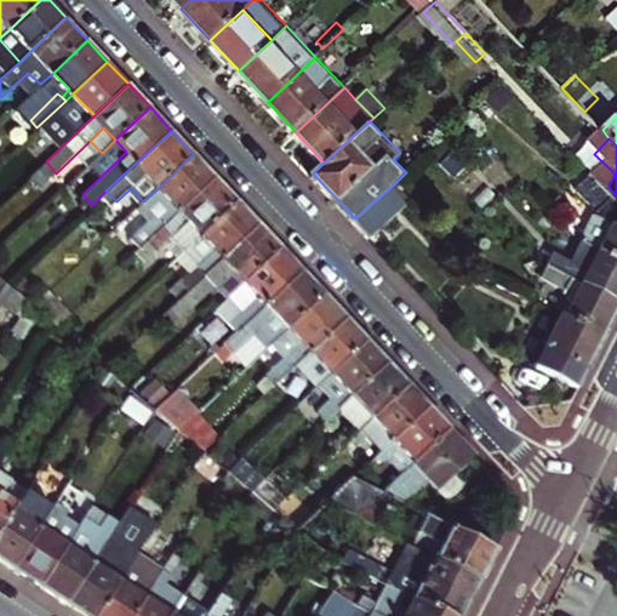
[(102,153),(113,165),(126,152),(115,140),(102,153)]
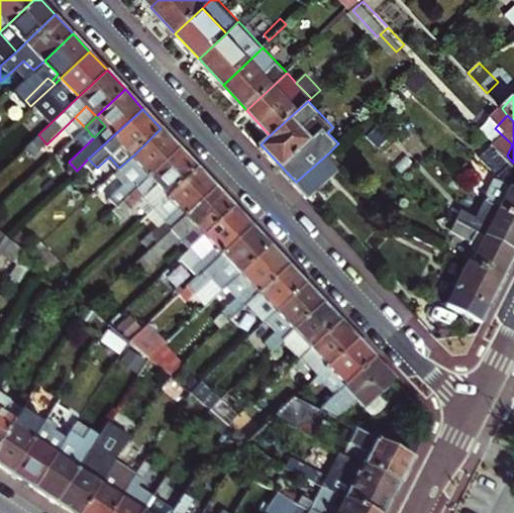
[(126,196),(179,147),(161,128),(133,156),(143,166),(120,189),(126,196)]
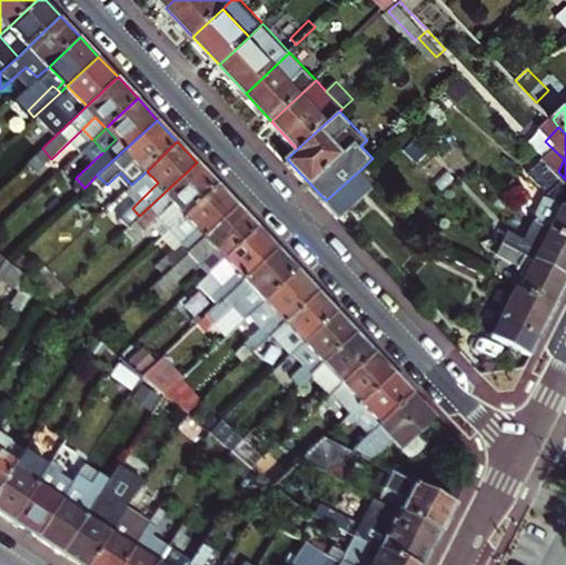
[(169,229),(185,215),(218,184),(197,162),(139,216),(126,230),(135,240),(159,218),(169,229)]
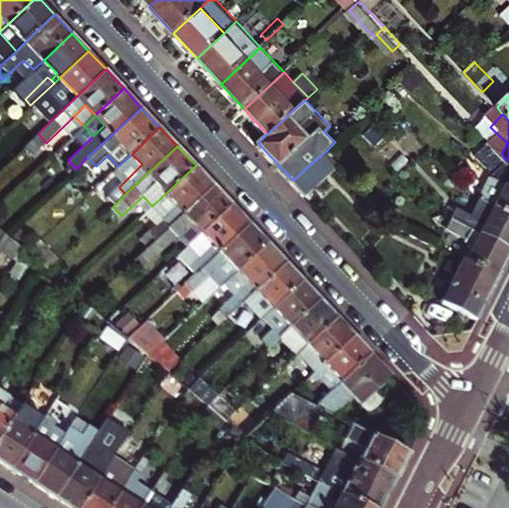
[(325,152),(293,180),(307,195),(338,166),(325,152)]
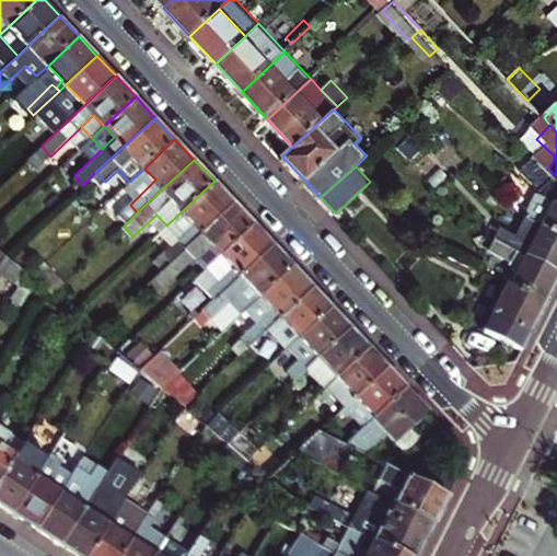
[(528,213),(540,221),(556,230),(556,176),(549,169),(528,213)]
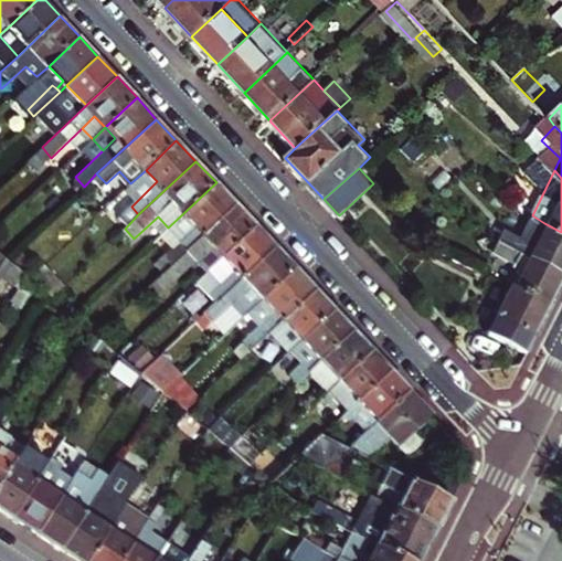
[(216,182),(183,213),(195,225),(180,240),(165,254),(172,263),(184,252),(235,204),(216,182)]
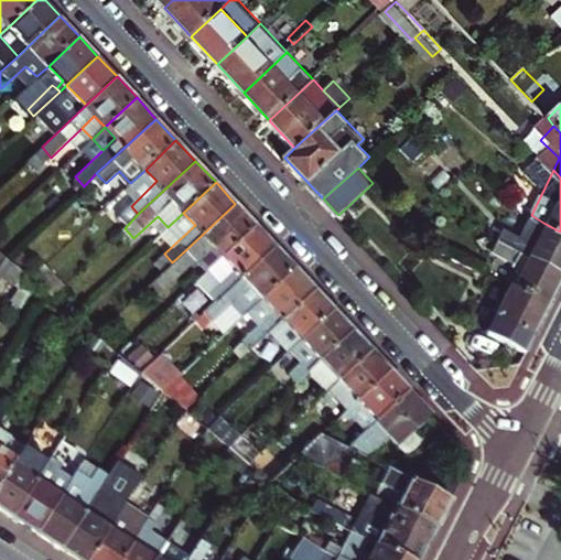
[(205,272),(224,254),(255,225),(235,204),(184,251),(187,256),(184,258),(187,262),(191,259),(204,273),(205,272)]
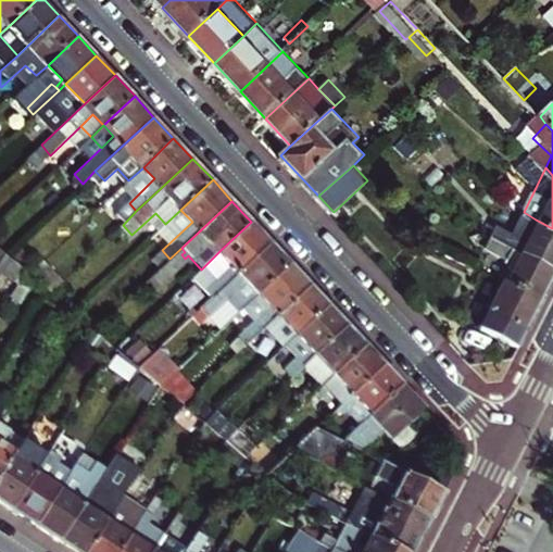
[(192,222),(180,210),(165,224),(177,236),(192,222)]
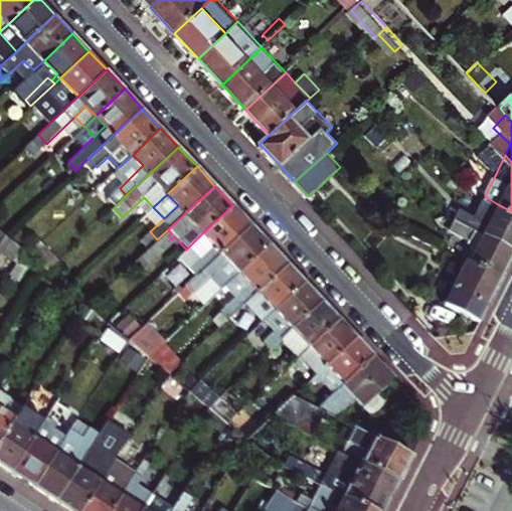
[(457,218),(511,245),(511,211),(496,203),(489,219),(463,205),(457,218)]
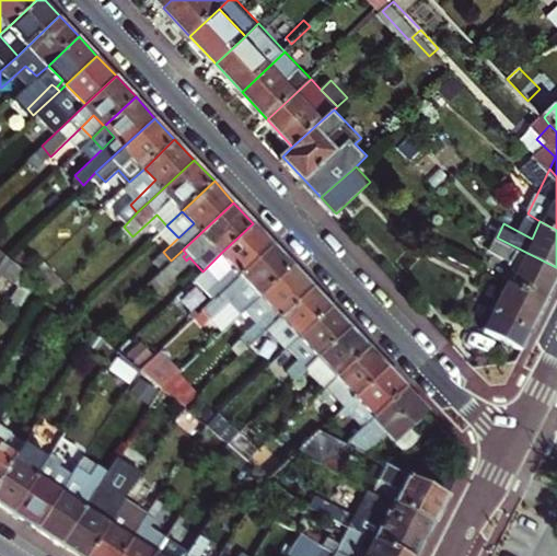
[(253,223),(222,252),(233,265),(216,281),(223,290),(273,243),(253,223)]
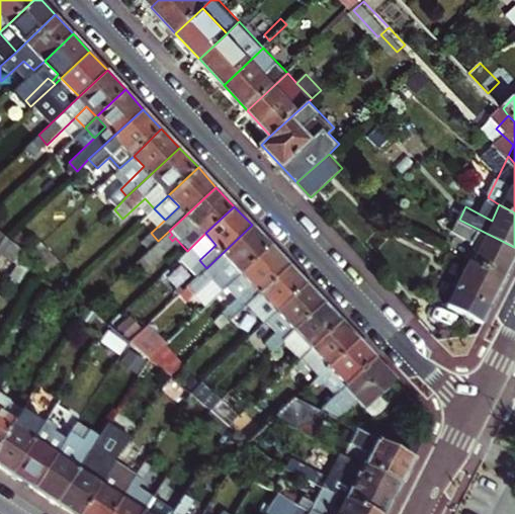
[(506,277),(514,260),(514,247),(459,220),(455,229),(481,242),(471,260),(506,277)]
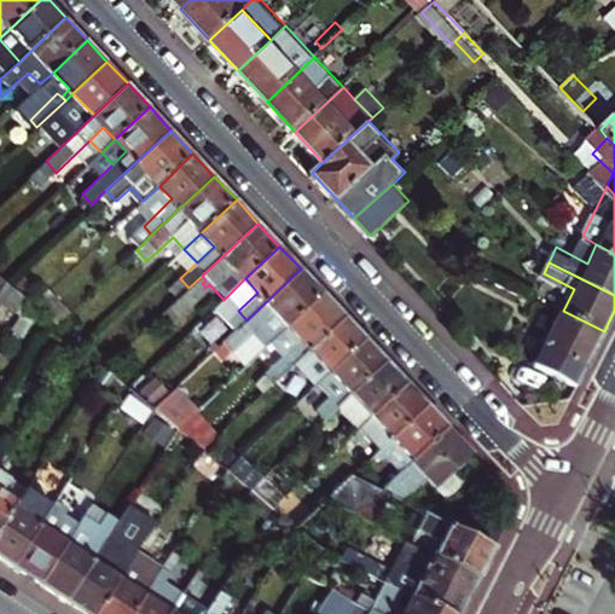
[(251,360),(277,336),(323,293),(301,268),(247,320),(220,345),(224,349),(233,341),(251,360)]
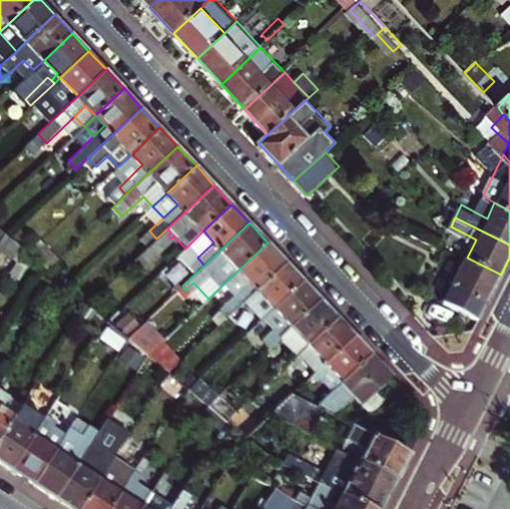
[(167,228),(156,238),(135,260),(141,267),(170,238),(167,234),(170,232),(167,228)]
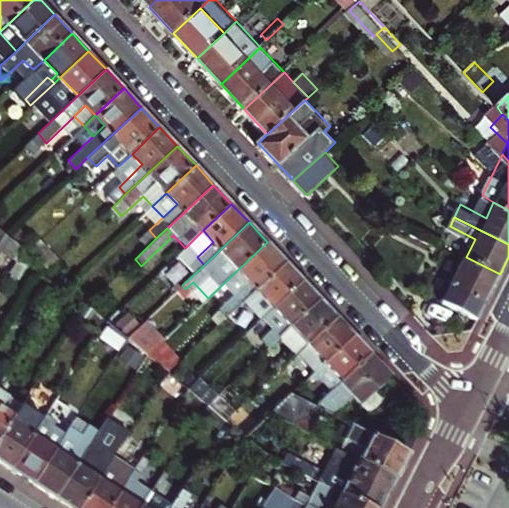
[(213,242),(203,230),(186,247),(197,257),(213,242)]
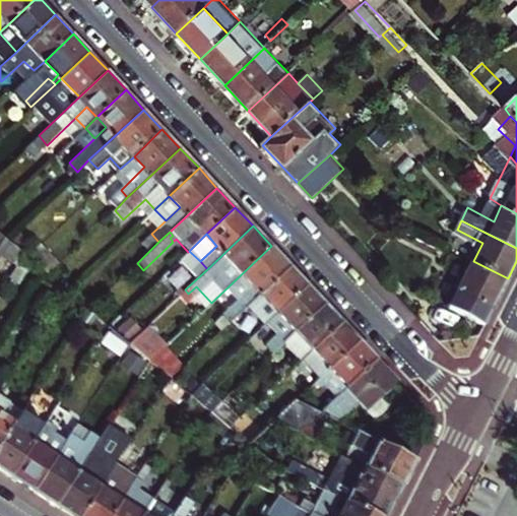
[(46,266),(49,269),(60,259),(42,242),(29,253),(46,266)]
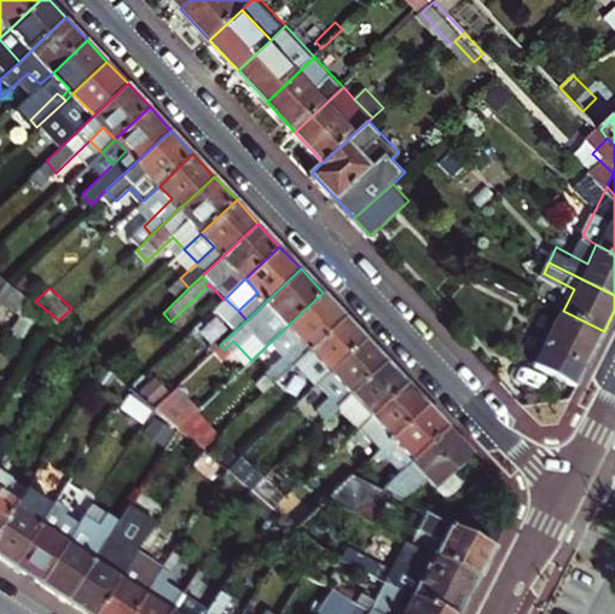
[(297,361),(344,317),(323,293),(277,336),(289,349),(257,380),(267,391),(297,361)]
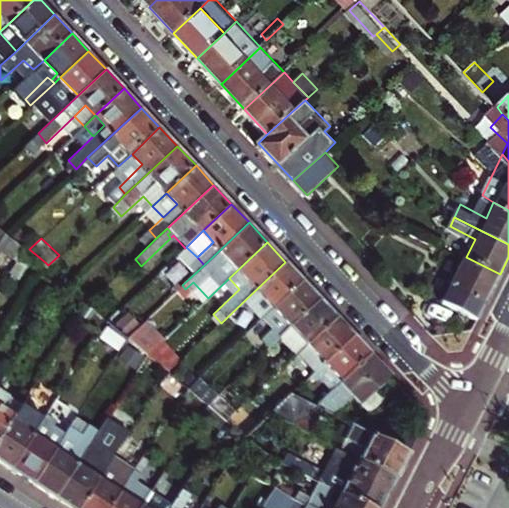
[(500,274),(466,257),(445,299),(479,317),(500,274)]
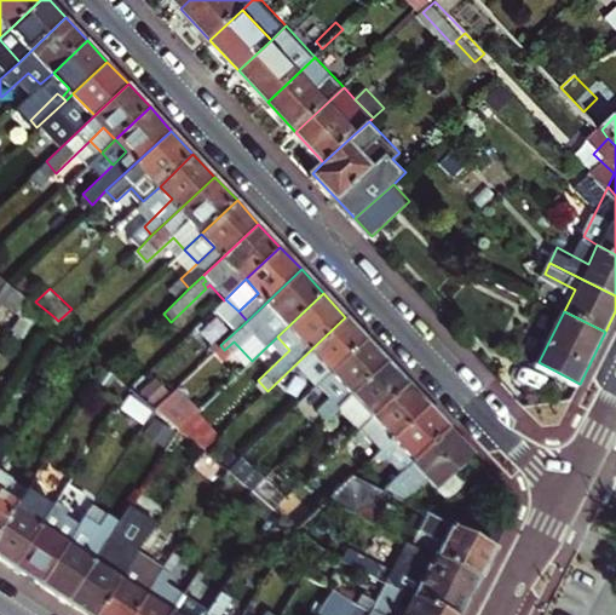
[(367,339),(345,317),(298,362),(318,384),(367,339)]
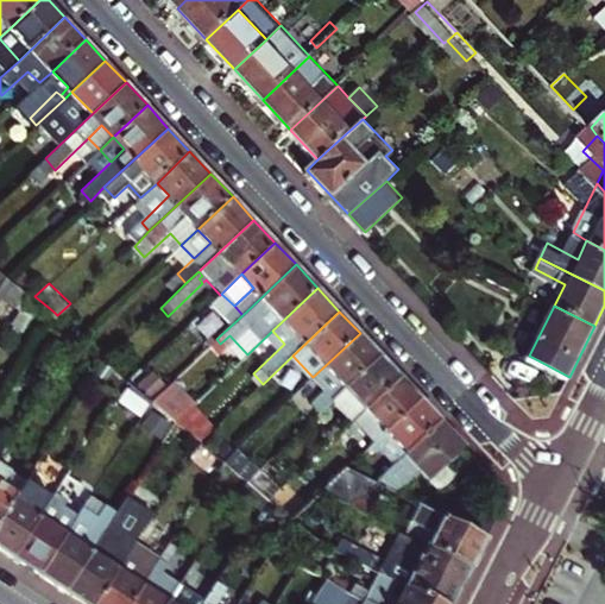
[(334,398),(382,354),(360,333),(313,377),(325,389),(334,398)]
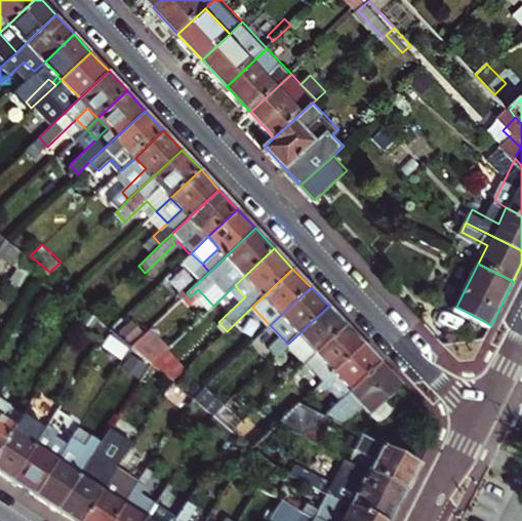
[(347,325),(329,306),(288,344),(306,362),(317,353),(347,325)]
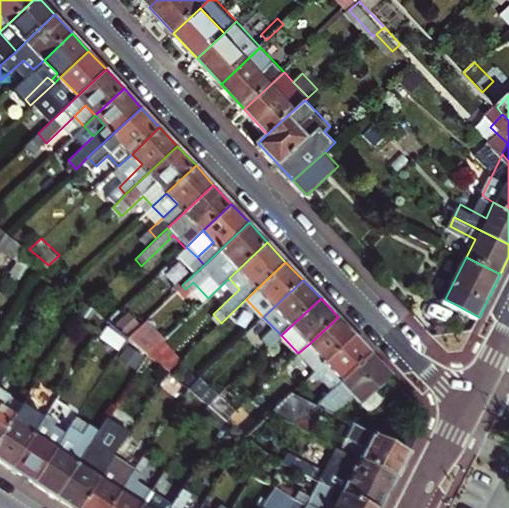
[(166,338),(168,336),(149,316),(130,334),(144,346),(151,352),(166,338)]
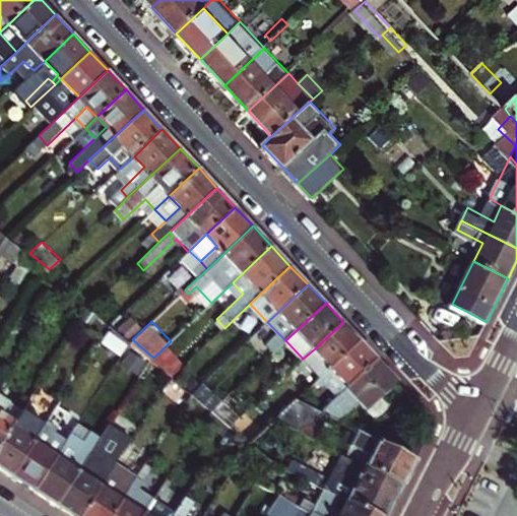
[(343,322),(314,349),(331,367),(360,339),(343,322)]
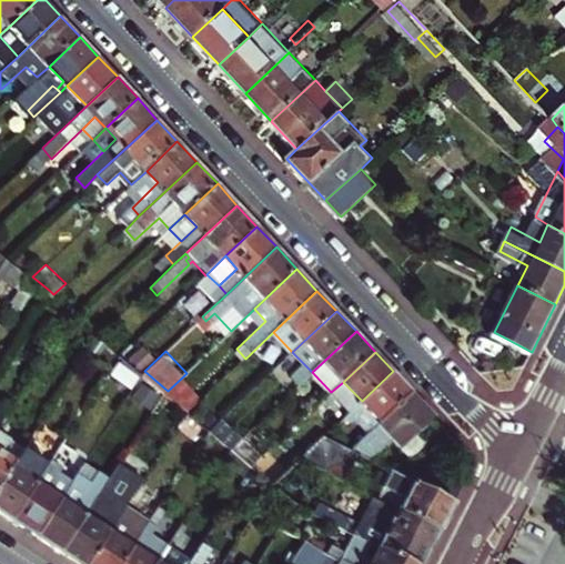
[(312,372),(303,363),(292,375),(300,383),(312,372)]
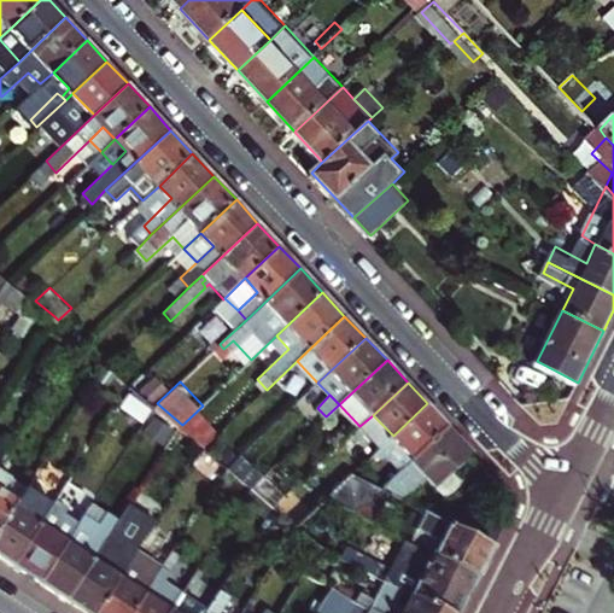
[(174,418),(157,403),(148,416),(168,428),(174,418)]
